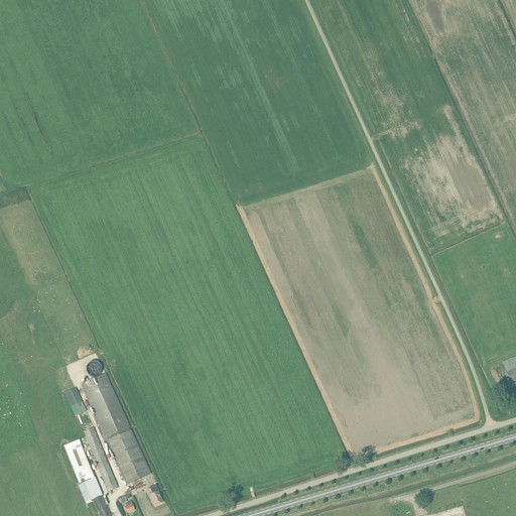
[(515,356),(502,363),(507,373),(505,374),(506,377),(508,377),(511,383),(515,380),(515,356)]
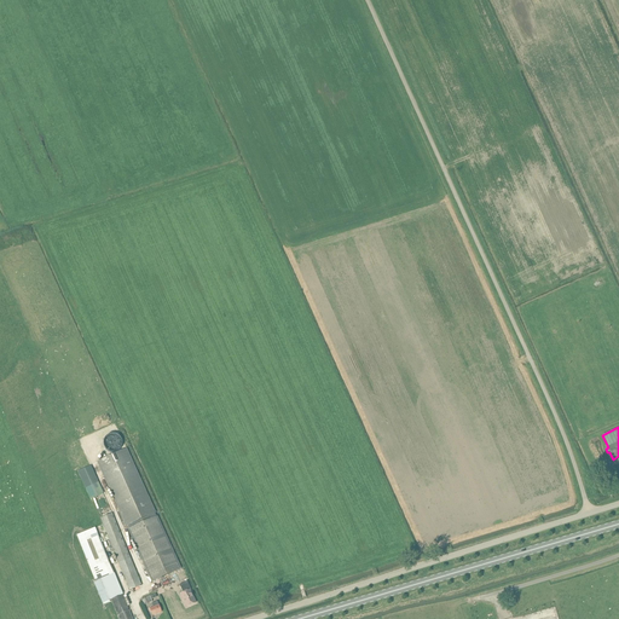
[(97,462),(127,526),(129,530),(128,530),(152,582),(181,568),(157,516),(156,516),(155,513),(156,513),(127,449),(97,462)]
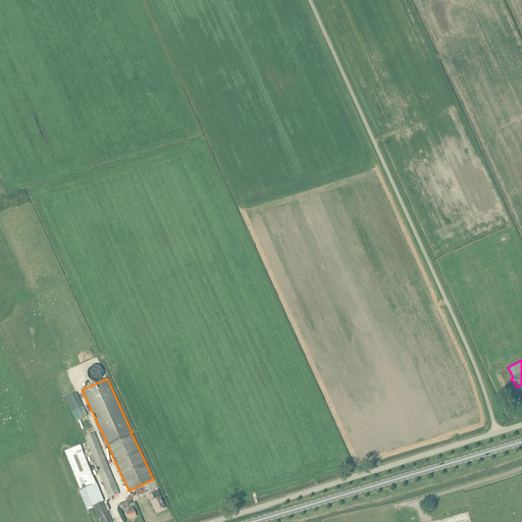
[(76,393),(65,398),(75,421),(88,415),(76,393)]
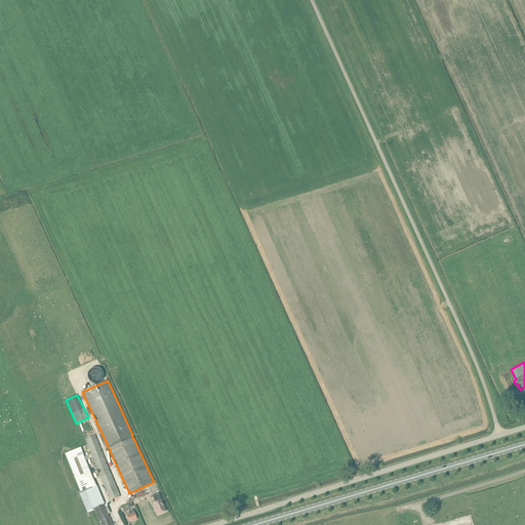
[(85,440),(110,499),(120,496),(95,435),(85,440)]
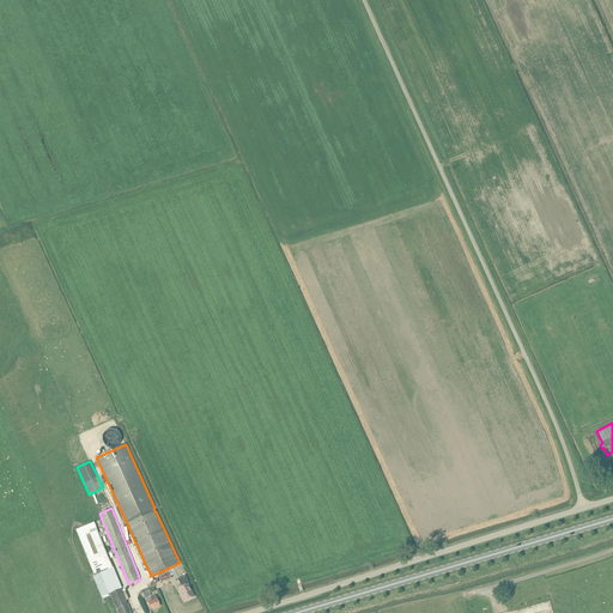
[(95,522),(76,530),(95,575),(101,574),(116,612),(132,612),(113,568),(107,554),(95,522)]
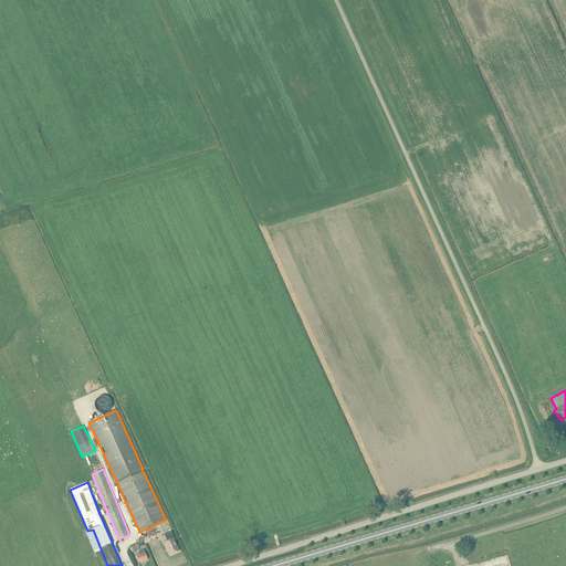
[(164,535),(167,542),(165,544),(170,555),(179,552),(174,540),(175,540),(171,532),(164,535)]
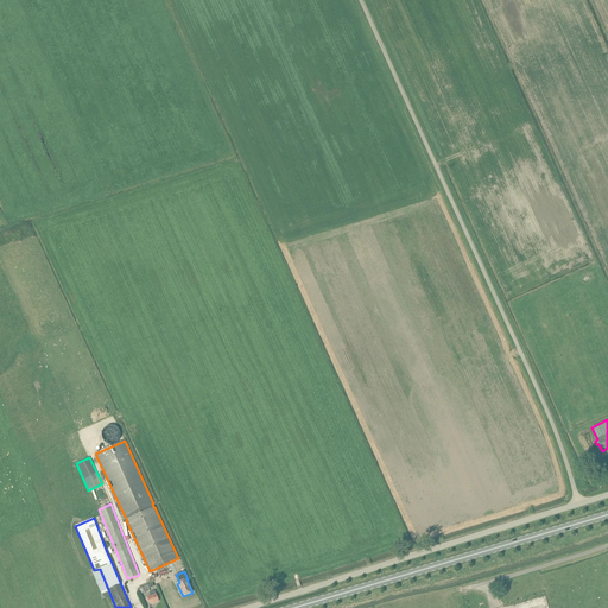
[(153,583),(139,589),(141,594),(150,590),(150,589),(154,587),(153,583)]
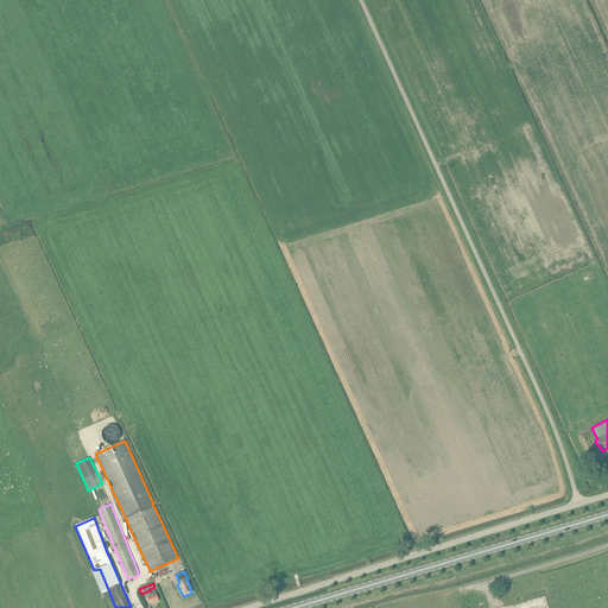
[(146,599),(147,601),(149,601),(150,605),(158,601),(156,595),(154,590),(149,593),(151,596),(146,599)]
